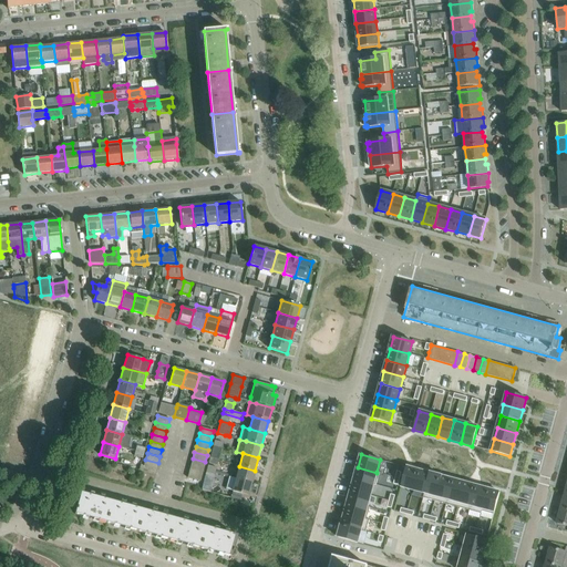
[(204,468),(205,462),(193,459),(191,465),(204,468)]
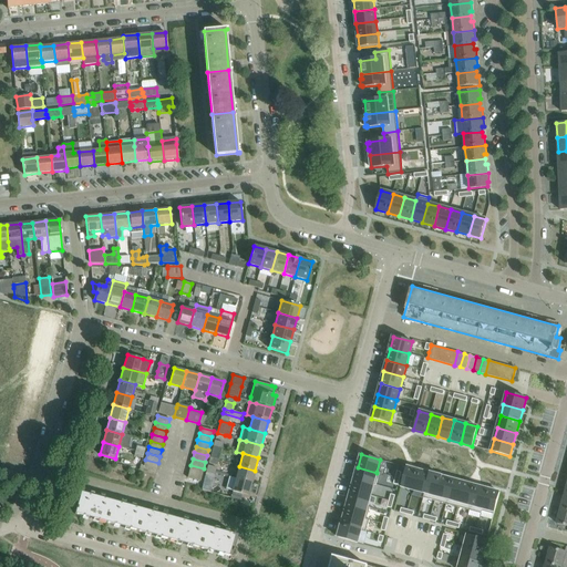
[(156,470),(158,463),(145,460),(144,465),(156,470)]
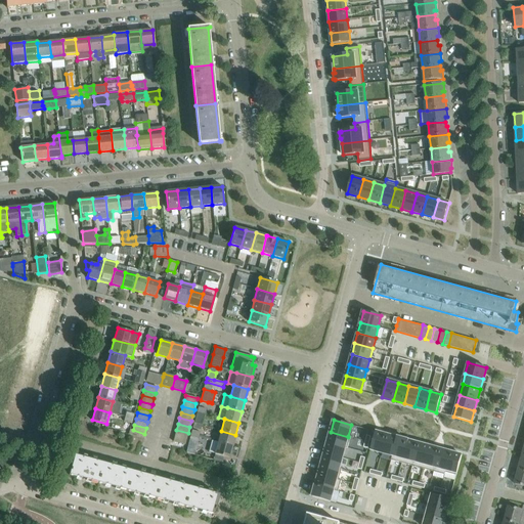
[(186,438),(188,433),(176,430),(175,435),(186,438)]
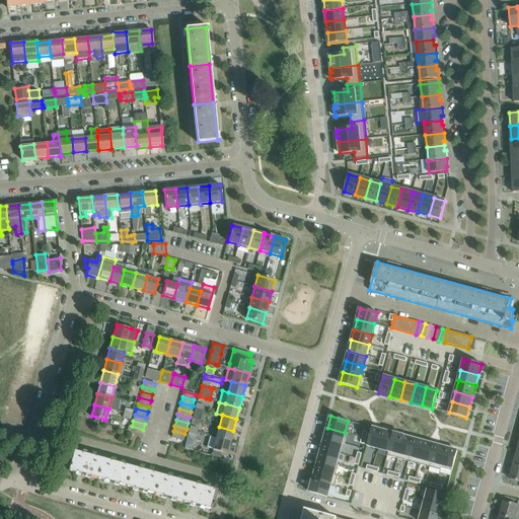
[(219,427),(216,438),(230,442),(233,431),(219,427)]
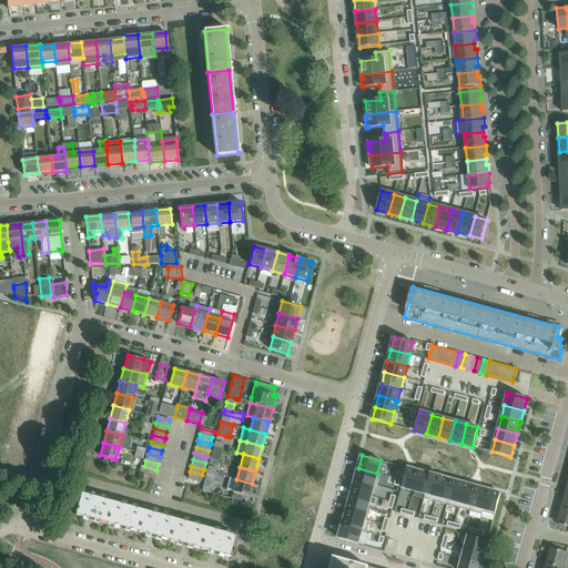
[(407,467),(402,487),(414,490),(419,470),(407,467)]
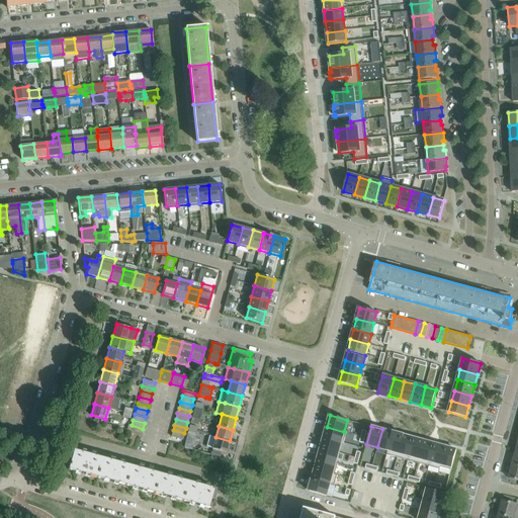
[(327,427),(324,437),(341,442),(343,443),(347,432),(344,431),(344,432),(327,427)]
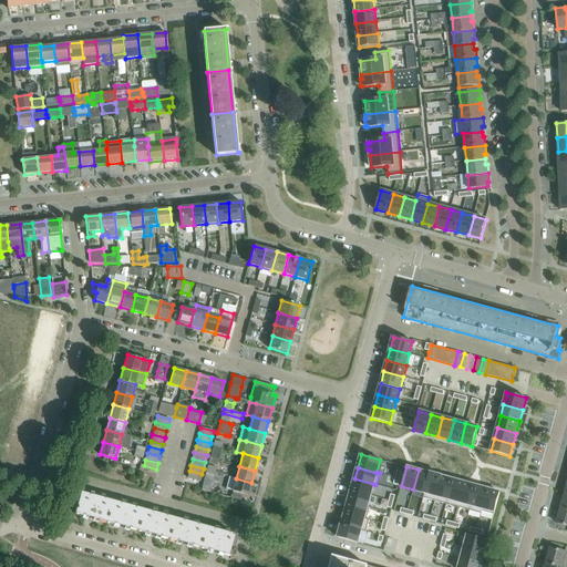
[(419,470),(413,490),(424,493),(430,473),(419,470)]
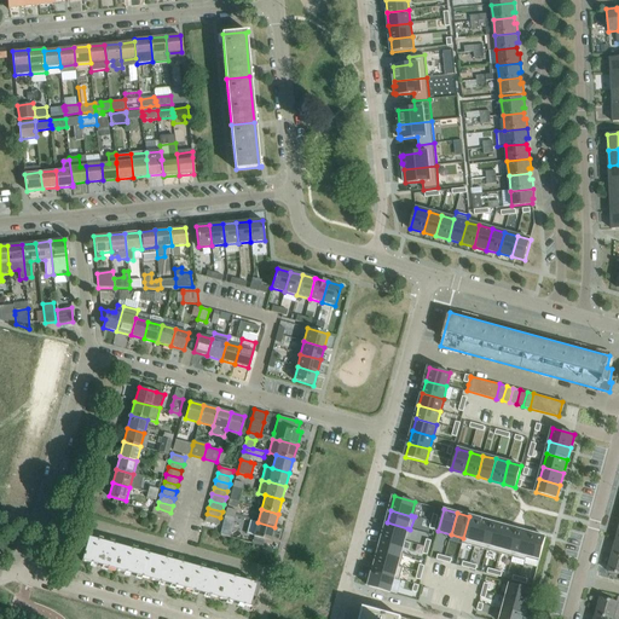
[(219,525),(220,518),(207,514),(204,521),(219,525)]
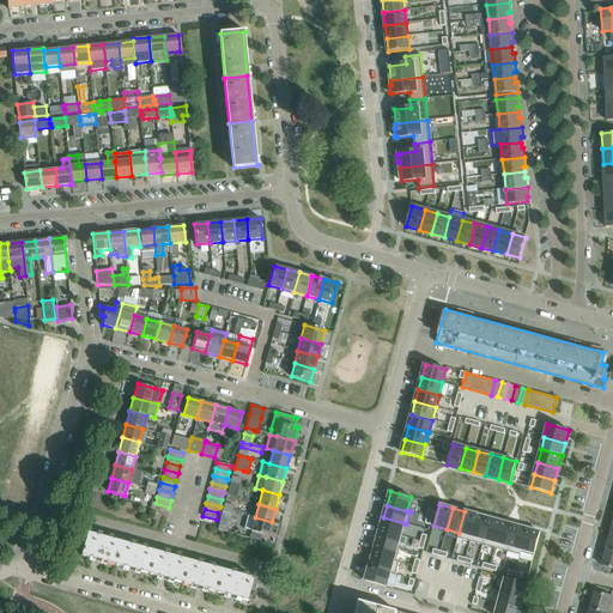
[(459,533),(457,538),(471,541),(478,515),(465,511),(459,533)]
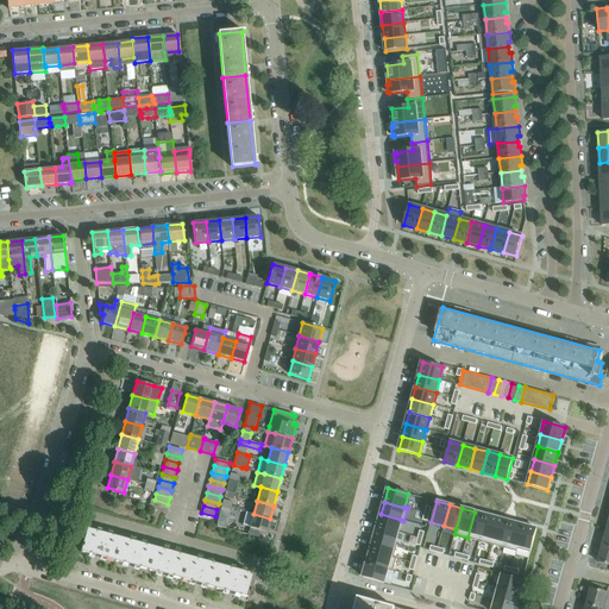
[(475,512),(468,538),(479,541),(487,515),(475,512)]
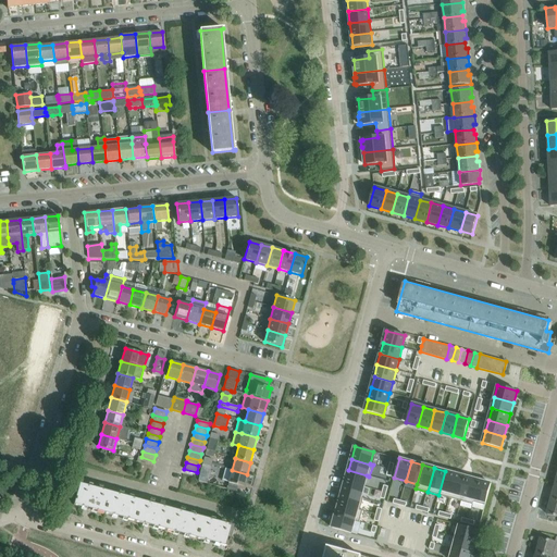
[(223,473),(221,480),(229,482),(244,486),(247,474),(232,470),(231,474),(223,473)]
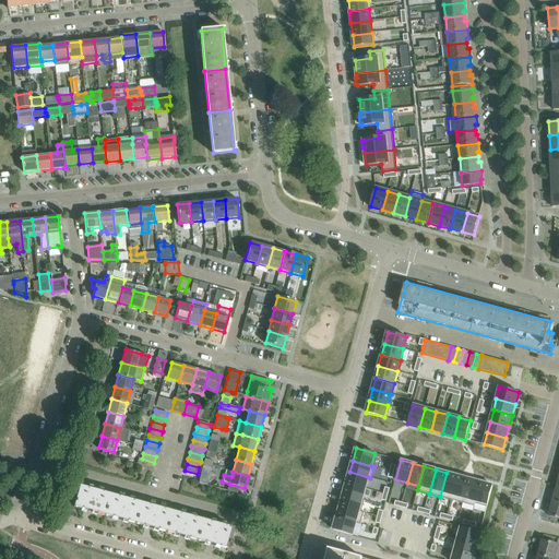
[(349,472),(346,484),(365,488),(368,477),(349,472)]
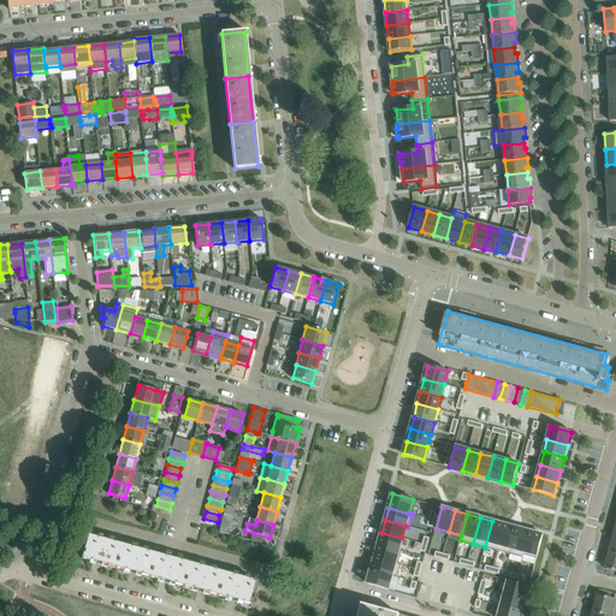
[(492,521),(485,548),(497,551),(504,525),(492,521)]
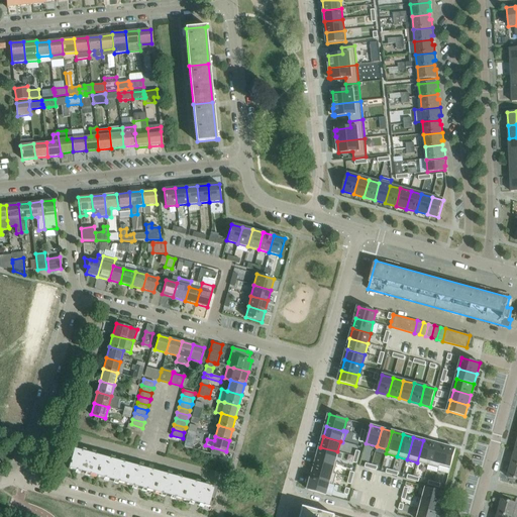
[(423,440),(417,462),(428,466),(434,443),(423,440)]
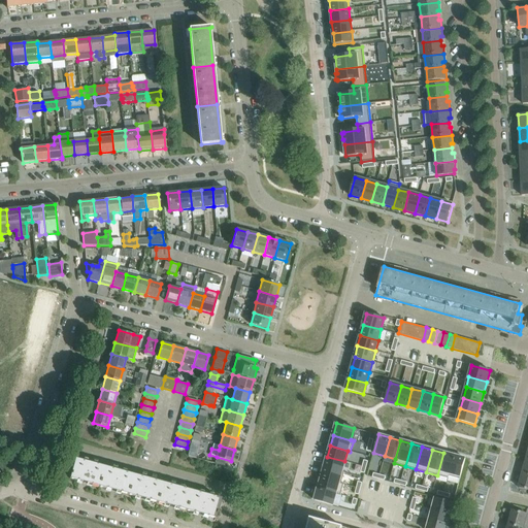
[(443,453),(437,475),(449,479),(450,473),(454,456),(443,453)]
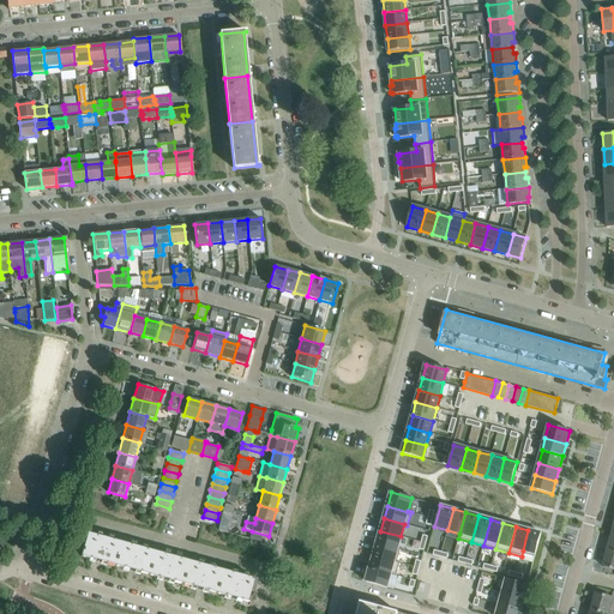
[(528,530),(523,551),(535,554),(541,534),(528,530)]
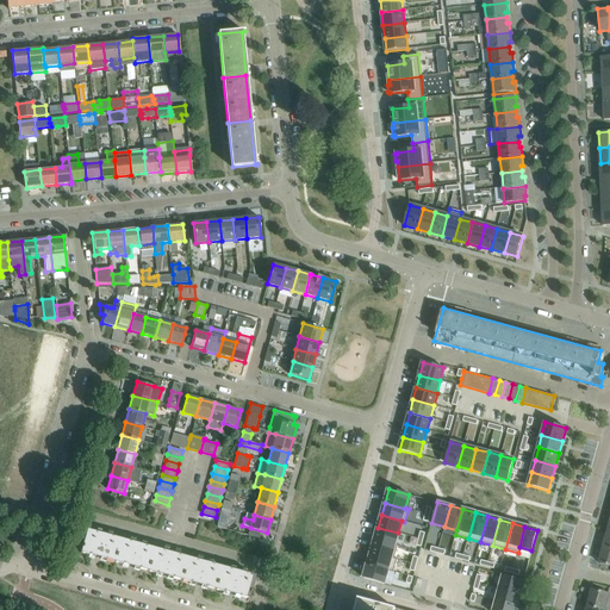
[(378,528),(374,540),(396,546),(396,545),(398,533),(378,528)]
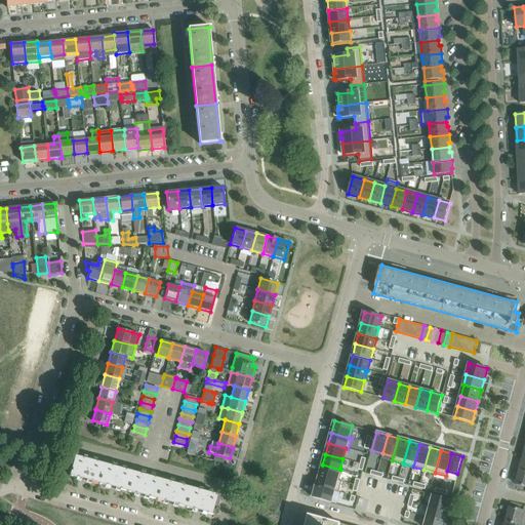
[(97,484),(104,463),(75,456),(69,476),(97,484)]
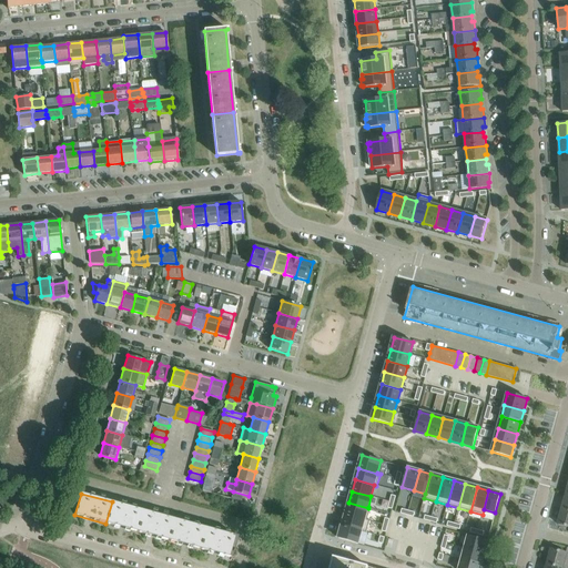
[(138,533),(143,510),(112,501),(105,524),(138,533)]
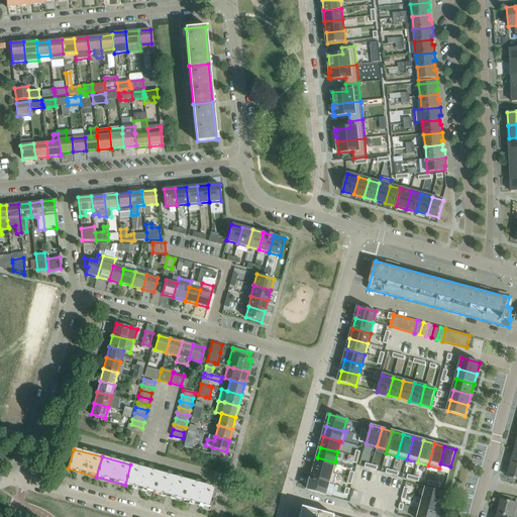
[(317,457),(314,468),(334,474),(334,473),(337,462),(335,461),(335,462),(317,457)]
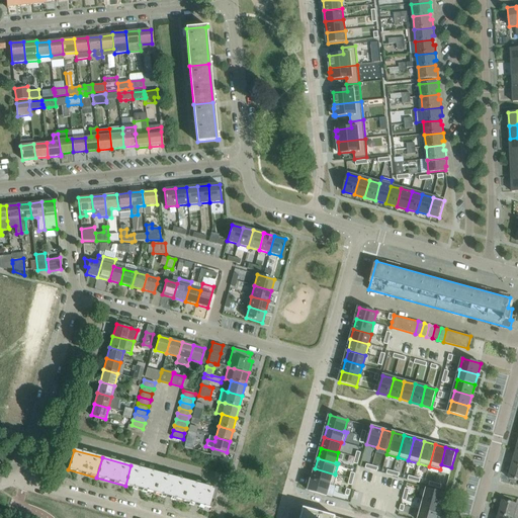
[(517,465),(513,464),(509,479),(517,480),(517,465)]
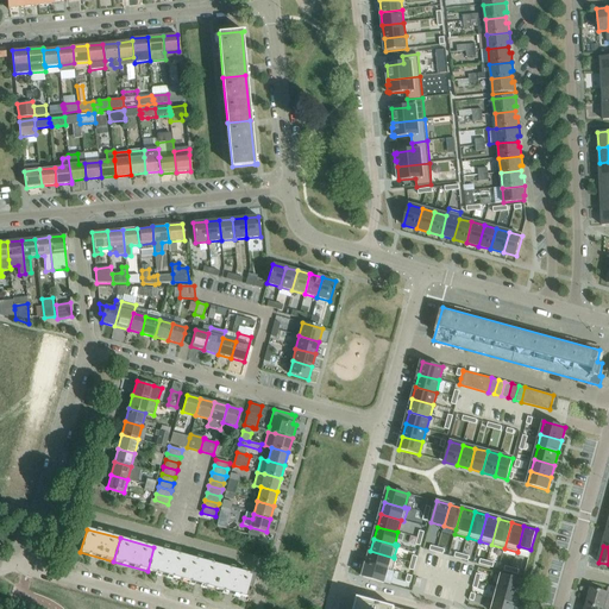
[(187,557),(154,547),(148,571),(181,579),(187,557)]
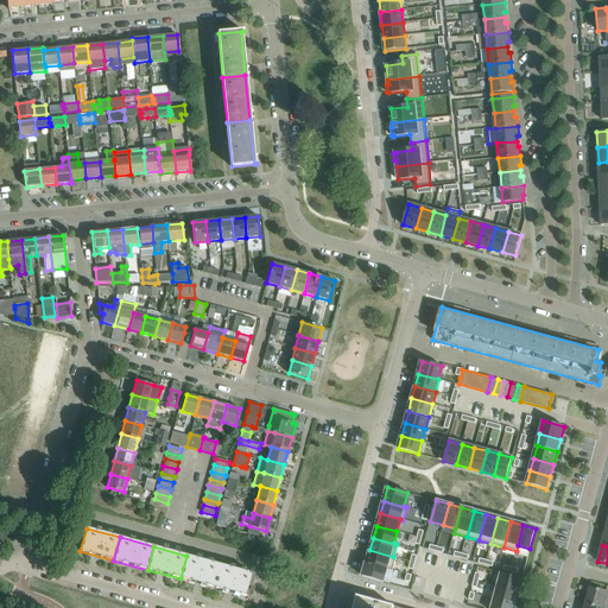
[(369,550),(366,563),(387,569),(392,570),(396,557),(393,556),(393,557),(369,550)]
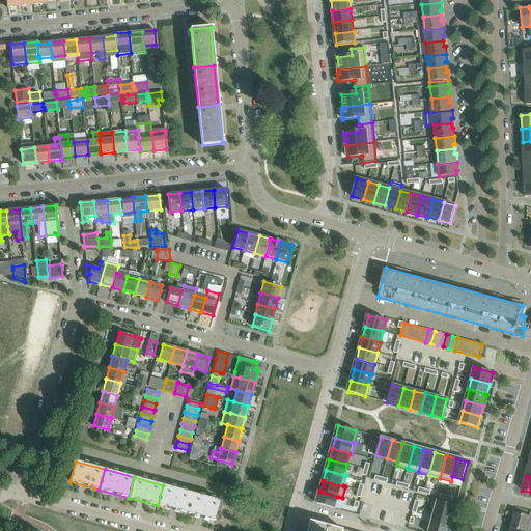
[(193,494),(163,485),(158,505),(187,513),(193,494)]
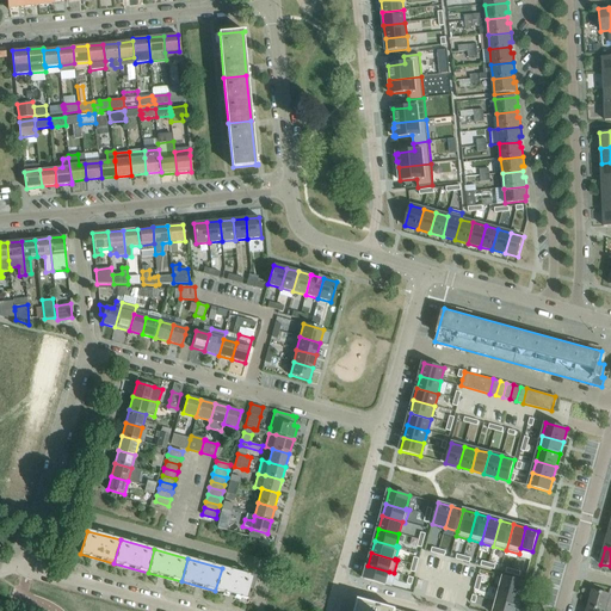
[(368,566),(364,579),(386,585),(389,572),(368,566)]
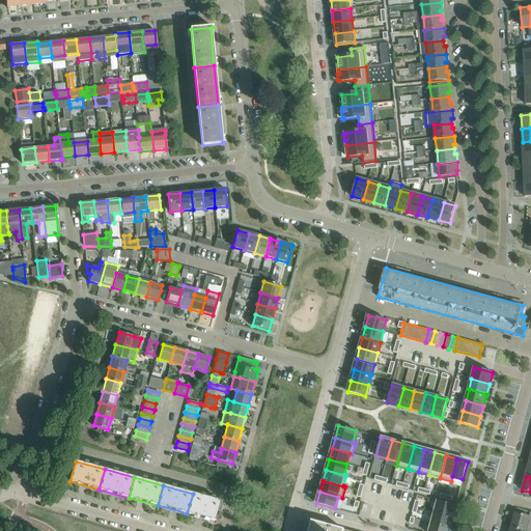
[(222,502),(193,494),(187,513),(217,522),(222,502)]
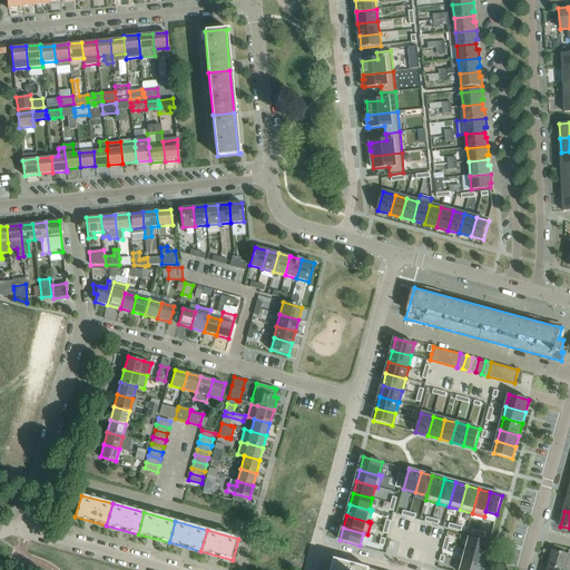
[(467,549),(467,550),(487,554),(490,542),(470,538),(467,549)]
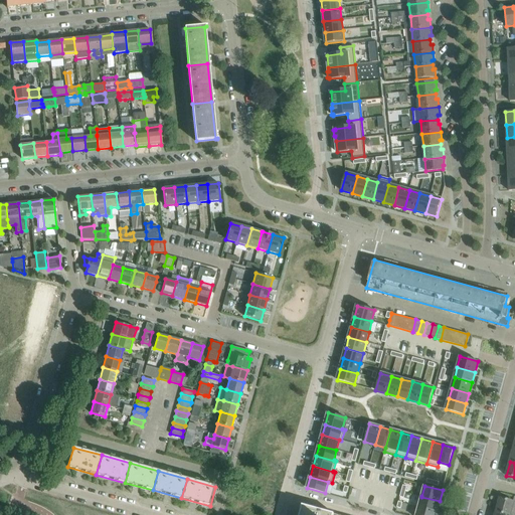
[(419,495),(416,507),(418,508),(418,507),(437,512),(440,501),(421,497),(421,496),(419,495)]
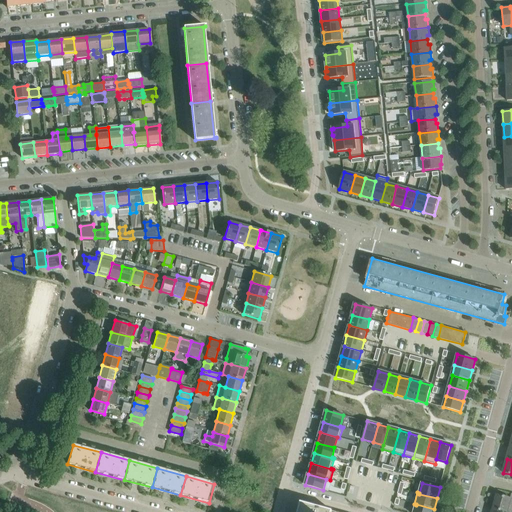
[(511,493),(511,494),(510,498),(497,495),(493,508),(506,511),(511,511),(511,493)]
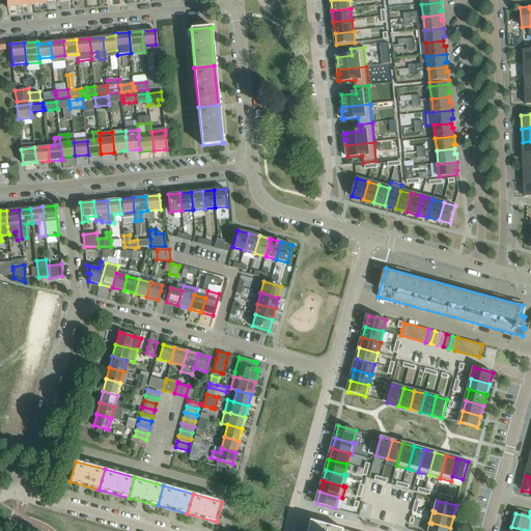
[(351,530),(312,521),(308,530),(351,530)]
